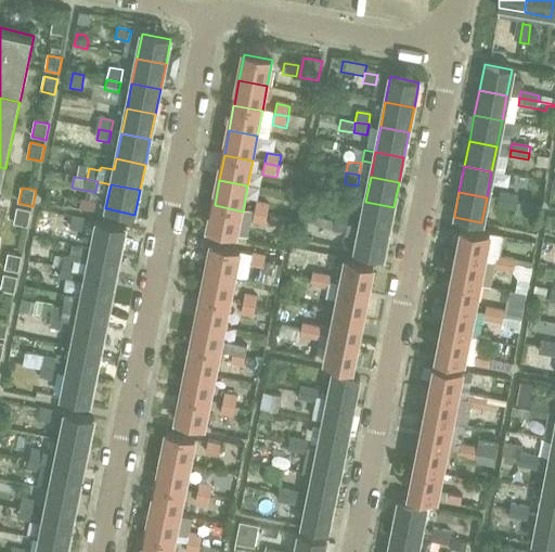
[(520,197),(502,194),(500,201),(518,204),(520,197)]
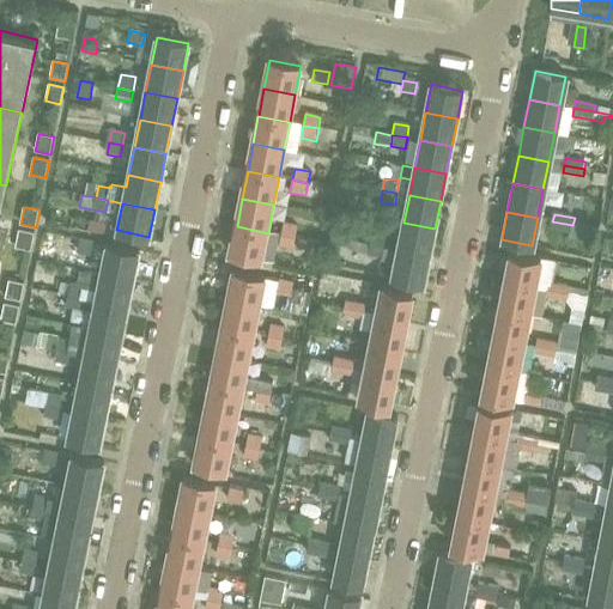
[(571,232),(572,225),(552,221),(551,229),(571,232)]
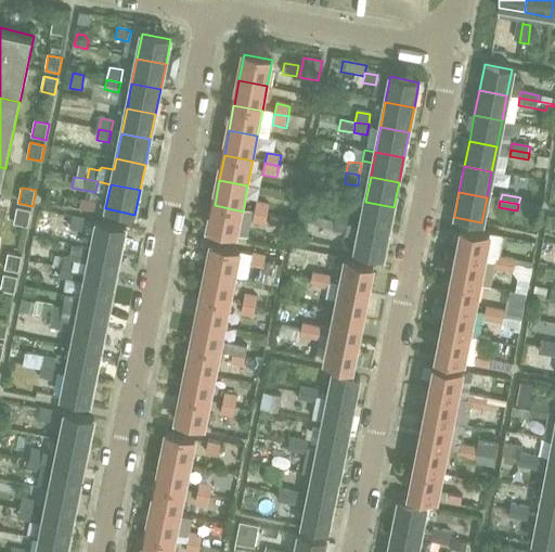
[(365,202),(360,227),(388,232),(394,207),(365,202)]
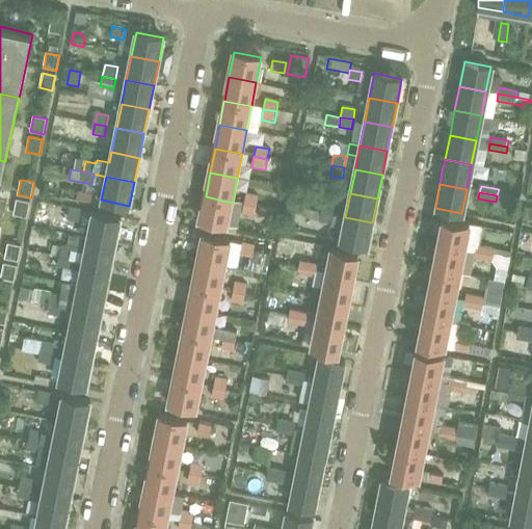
[(258,196),(246,194),(244,205),(257,206),(258,196)]
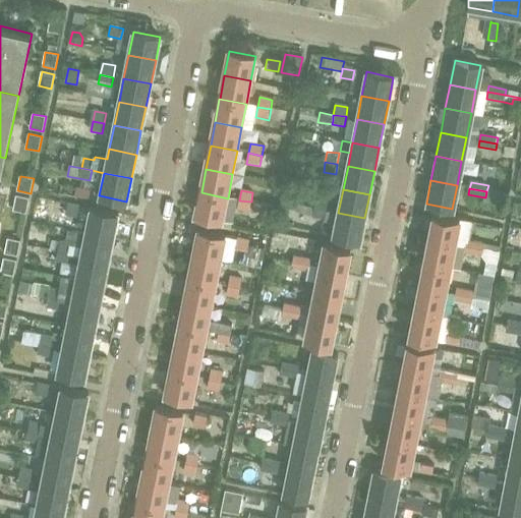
[(285,191),(283,202),(327,211),(329,199),(285,191)]
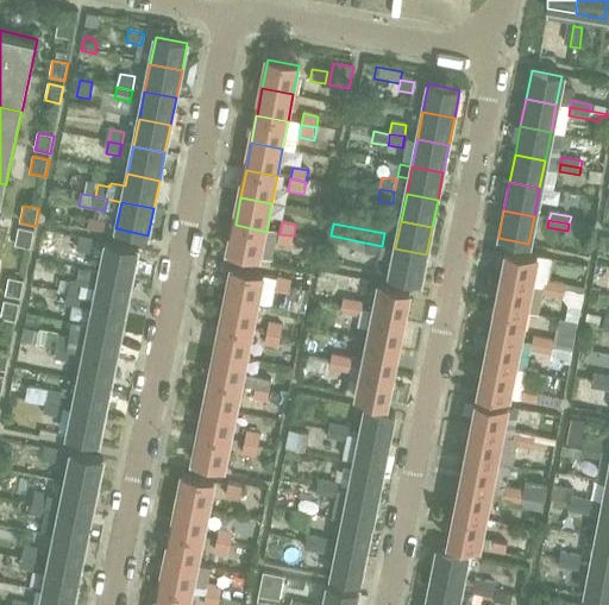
[(267,232),(236,225),(230,253),(262,259),(267,232)]
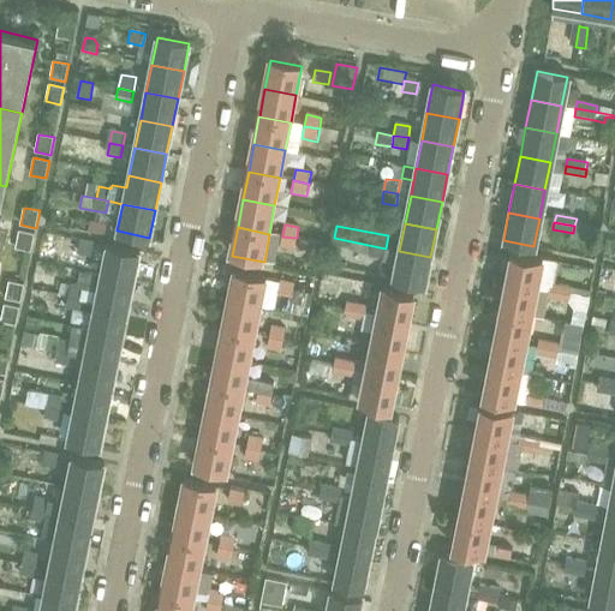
[(31,251),(34,234),(19,231),(16,249),(31,251)]
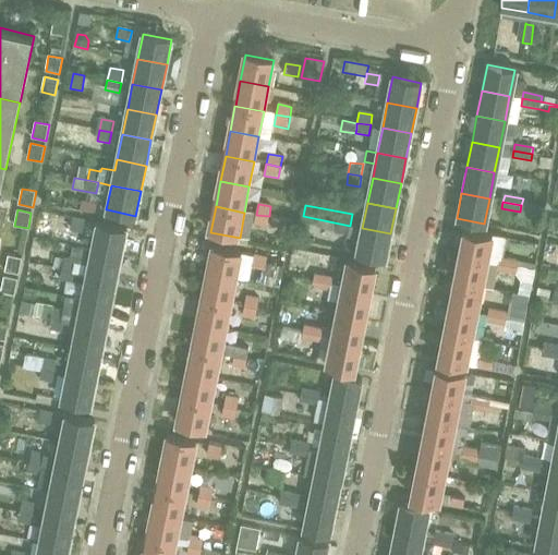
[(267,227),(269,216),(256,215),(254,225),(267,227)]
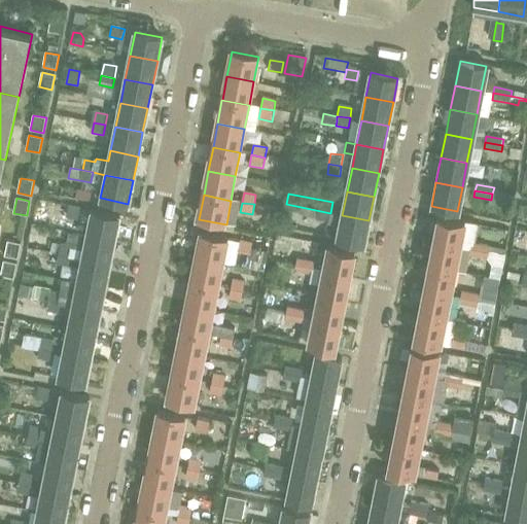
[(330,213),(286,204),(284,214),(328,223),(330,213)]
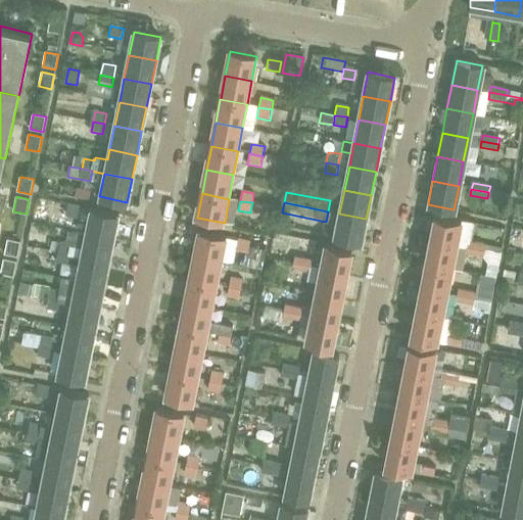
[(79,218),(81,207),(67,205),(65,216),(79,218)]
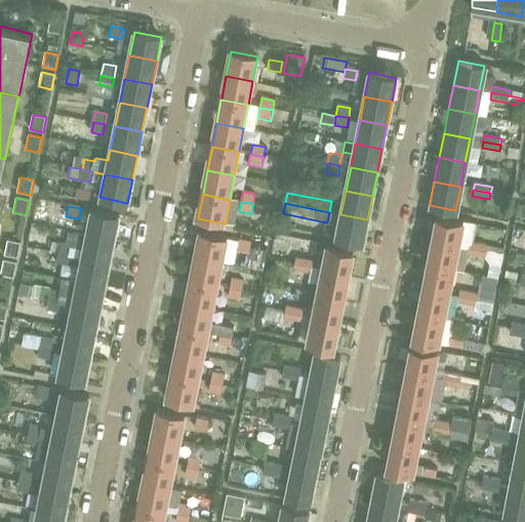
[(92,210),(87,234),(114,239),(119,215),(92,210)]
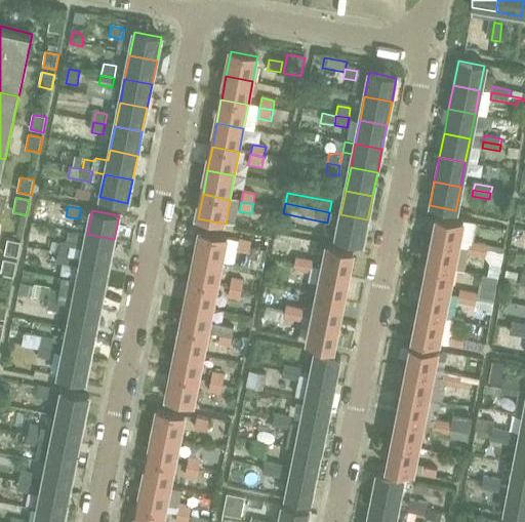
[(367,219),(340,214),(336,238),(363,243),(367,219)]
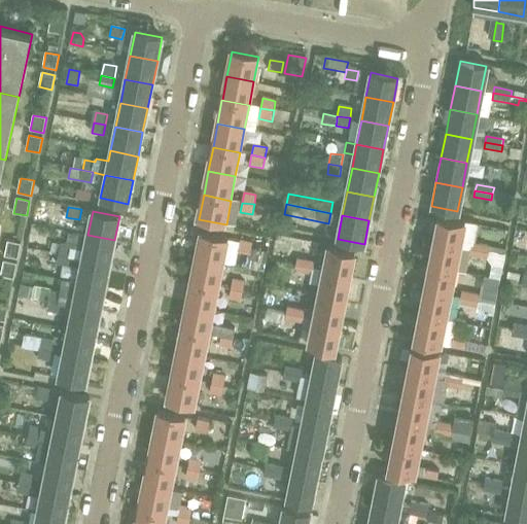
[(433,241),(433,242),(470,249),(471,244),(476,223),(464,221),(438,216),(433,241)]
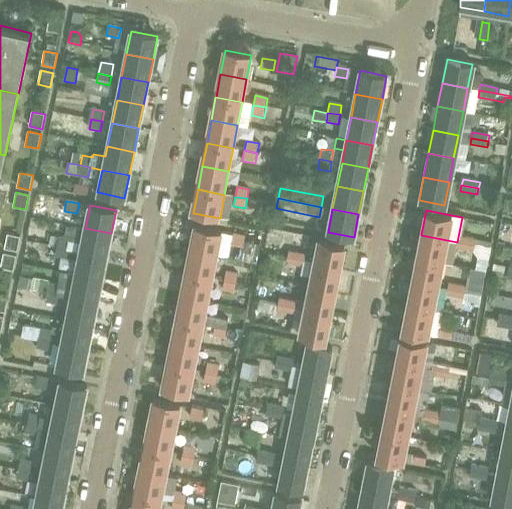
[(458,237),(457,242),(475,246),(491,249),(495,224),(477,221),(473,239),(458,237)]
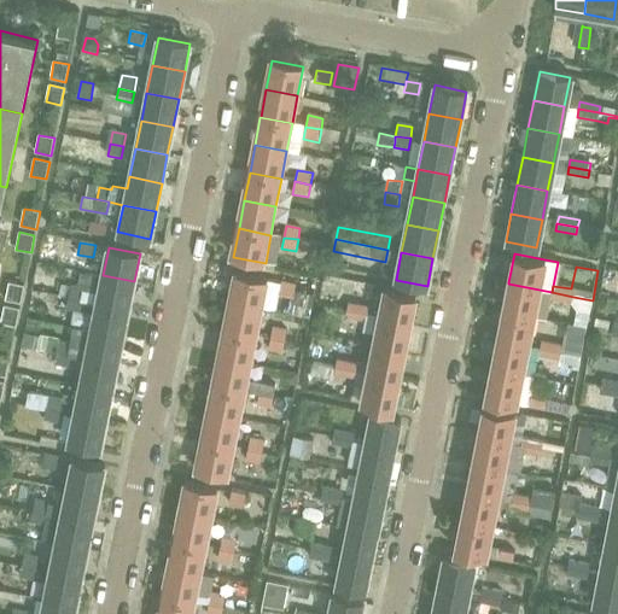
[(235,273),(229,300),(262,308),(268,280),(235,273)]
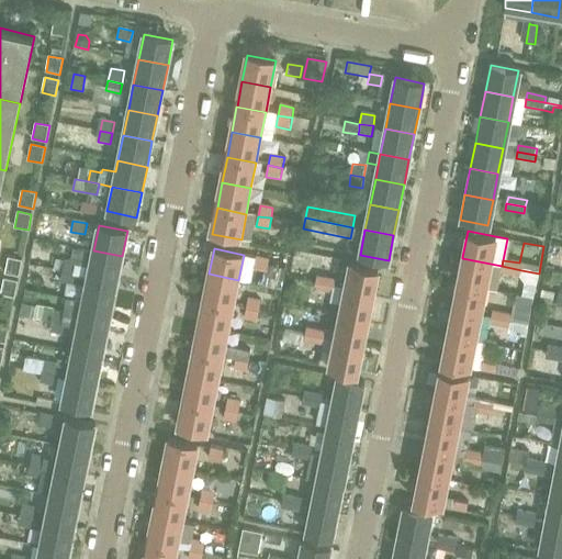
[(116,282),(122,256),(93,250),(88,276),(116,282)]
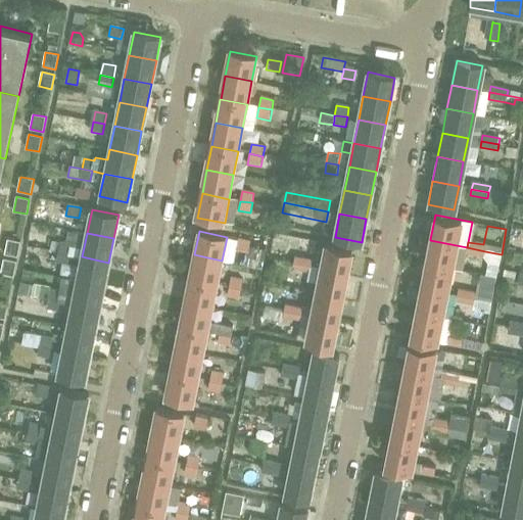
[(239,239),(237,249),(245,251),(249,251),(250,247),(251,241),(239,239)]
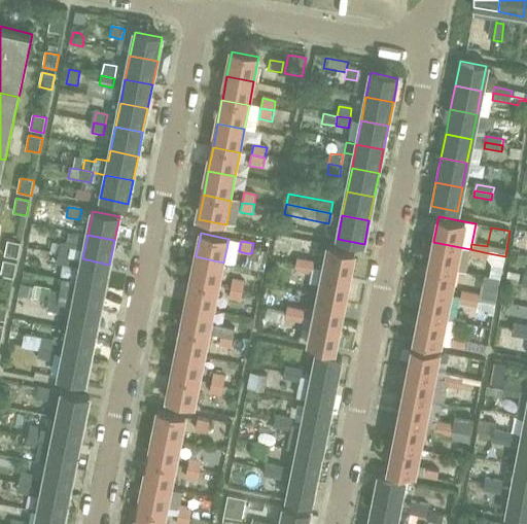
[(18,258),(21,244),(8,242),(5,256),(18,258)]
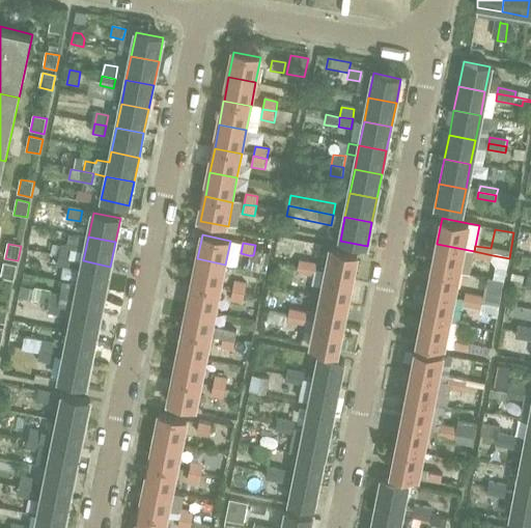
[(437,244),(431,268),(457,273),(470,275),(474,257),(473,257),(474,251),(437,244)]
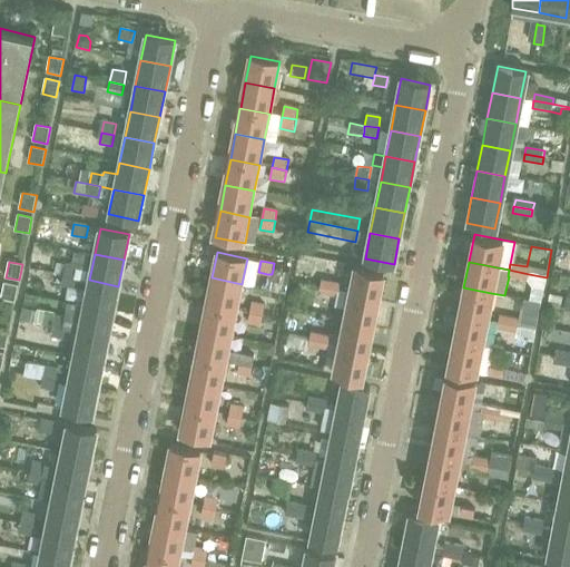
[(78,269),(66,265),(64,276),(77,279),(78,269)]
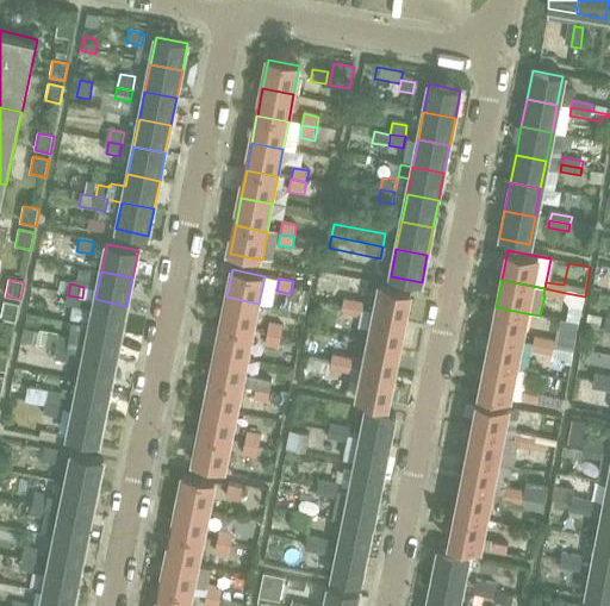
[(411,291),(381,285),(375,313),(405,319),(411,291)]
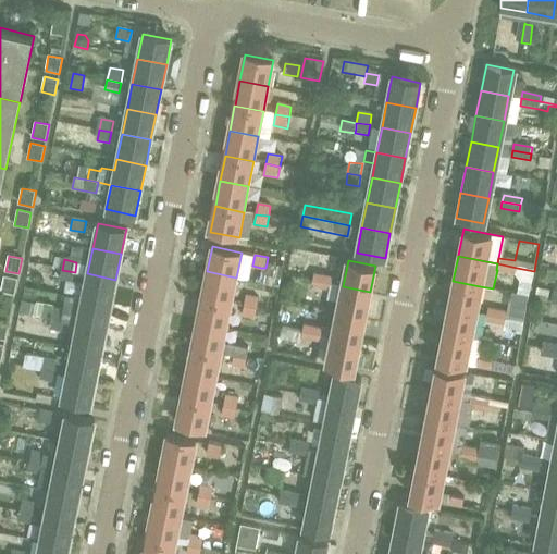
[(259,284),(279,287),(282,267),(267,263),(265,268),(261,268),(259,284)]
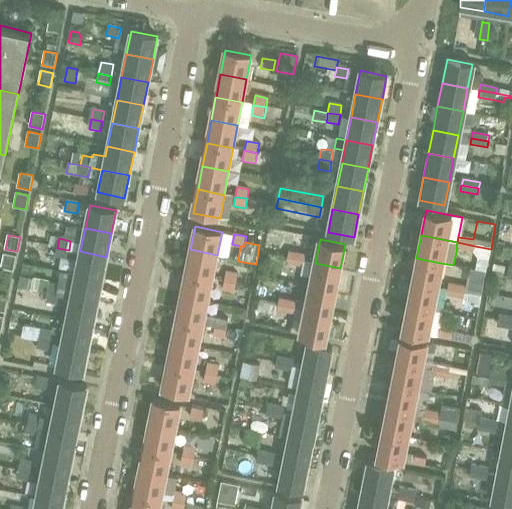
[(457,242),(456,248),(457,248),(473,252),(477,259),(489,261),(491,249),(475,246),(457,242)]
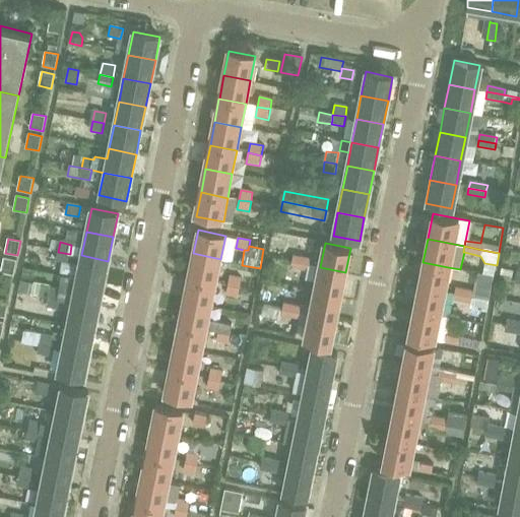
[(68,263),(70,254),(58,252),(56,261),(68,263)]
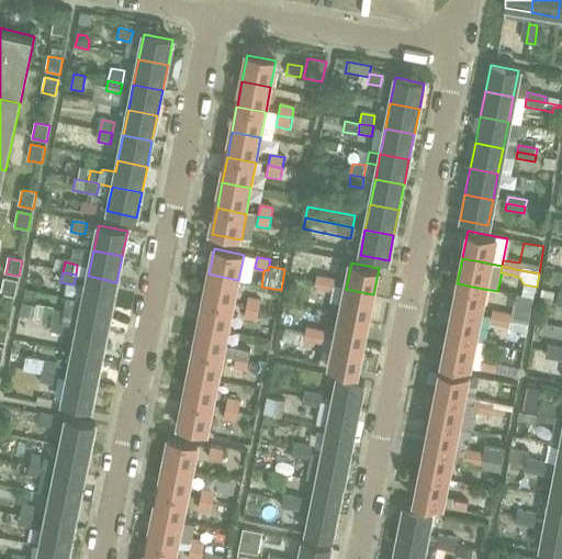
[(209,274),(204,300),(233,305),(238,280),(209,274)]
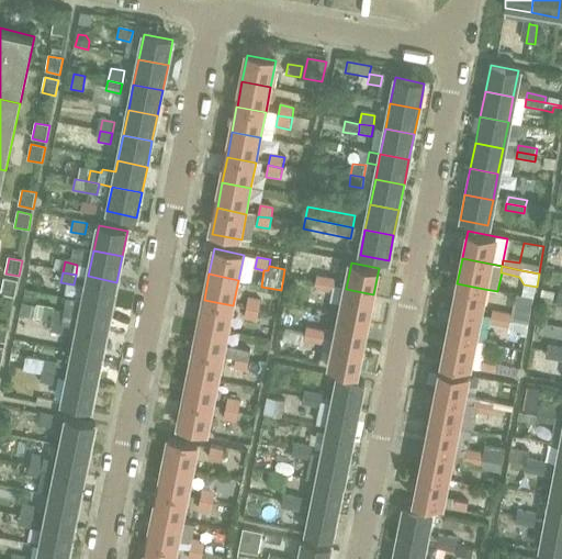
[(88,276),(83,302),(112,308),(116,282),(88,276)]
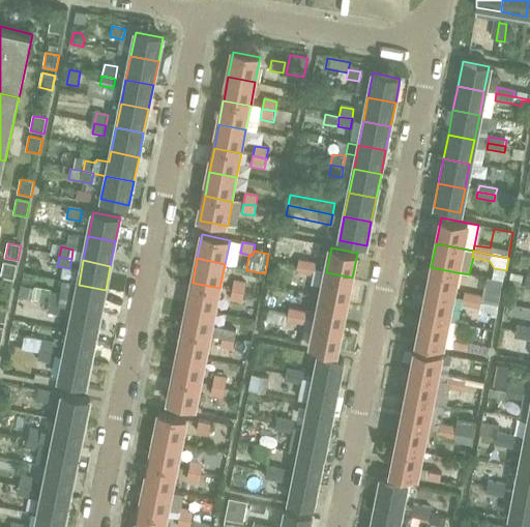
[(299,261),(298,266),(315,269),(316,264),(299,261)]
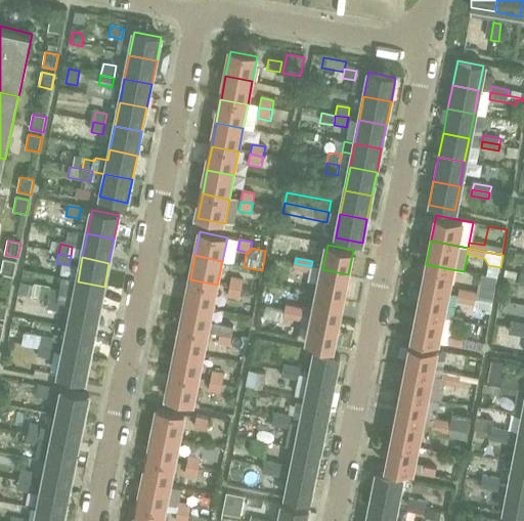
[(13,277),(16,262),(4,260),(1,274),(13,277)]
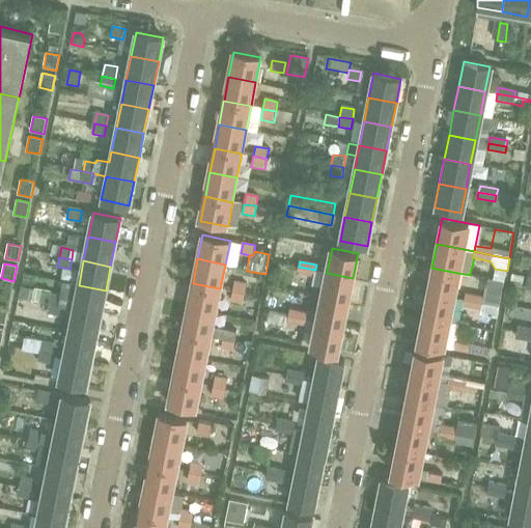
[(353,278),(327,273),(315,270),(299,267),(297,273),(314,276),(313,284),(324,286),(322,297),(347,302),(353,278)]
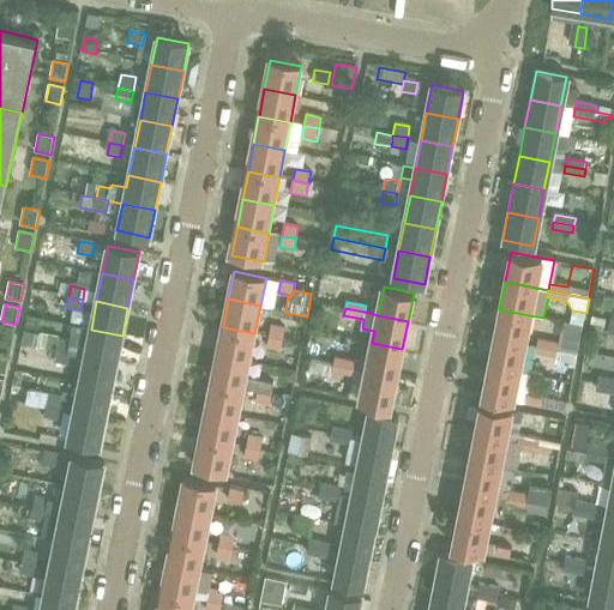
[(499,309),(494,338),(524,344),(529,315),(499,309)]
